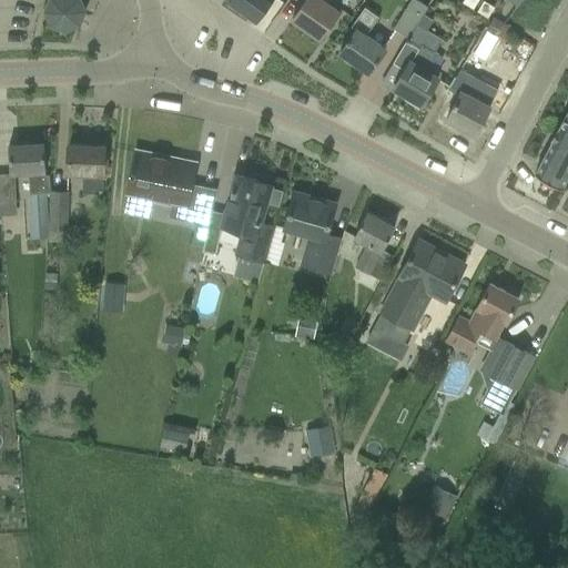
[(79,24),(83,11),(79,0),(50,0),(46,11),(51,24),(64,30),(79,24)]
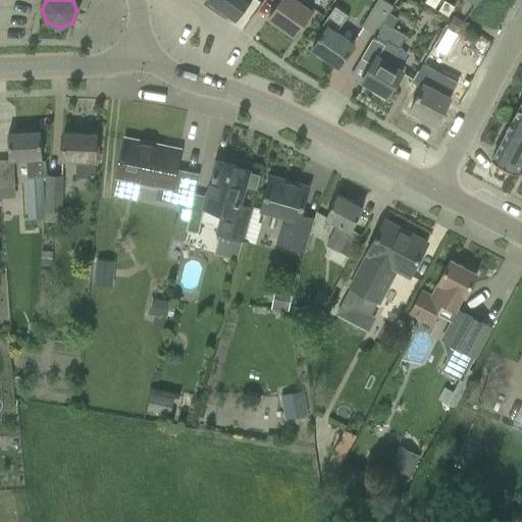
[(250,0),(211,0),(209,3),(235,21),(250,0)]
